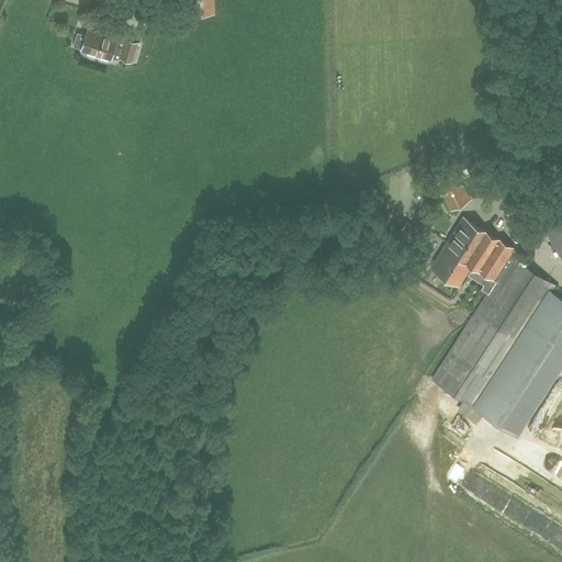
[(182,0),(183,15),(215,13),(214,0),(182,0)]
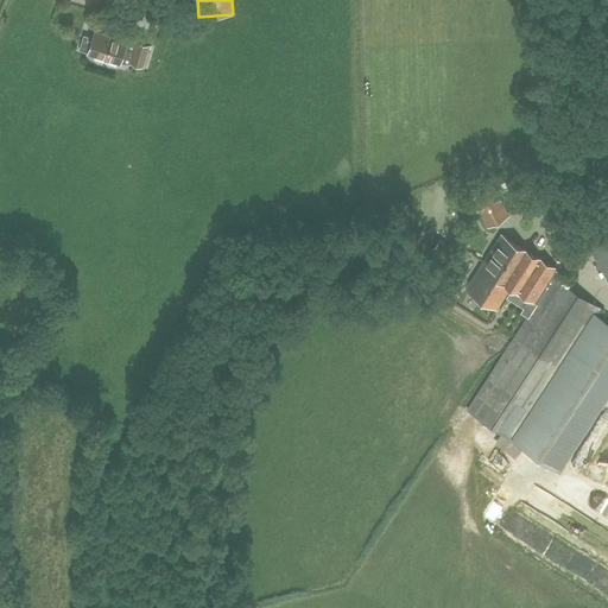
[(84,35),(82,42),(80,50),(88,52),(88,54),(120,64),(122,56),(132,58),(131,62),(143,67),(150,45),(137,42),(134,50),(126,48),(127,42),(95,31),(93,37),(84,35)]
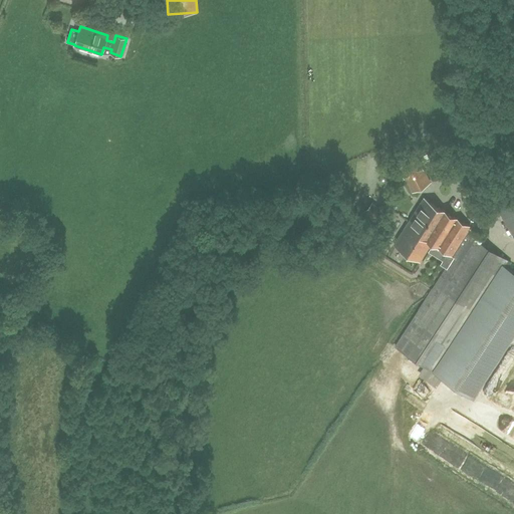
[(415,152),(397,161),(412,192),(431,183),(415,152)]
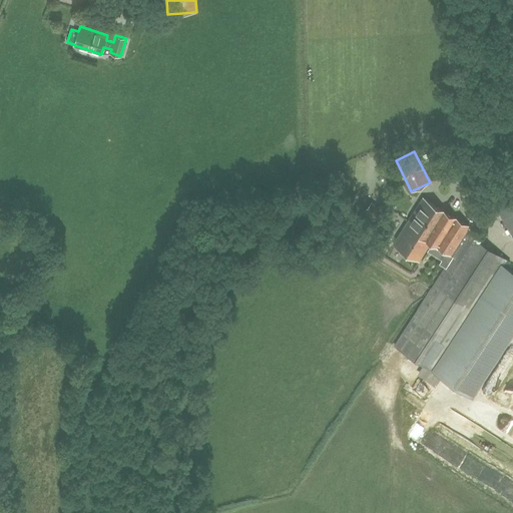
[(465,232),(470,225),(423,196),(394,244),(419,261),(431,241),(453,255),(376,376),(418,403),(437,374),(470,395),(512,329),(512,271),(507,267),(510,262),(465,232)]
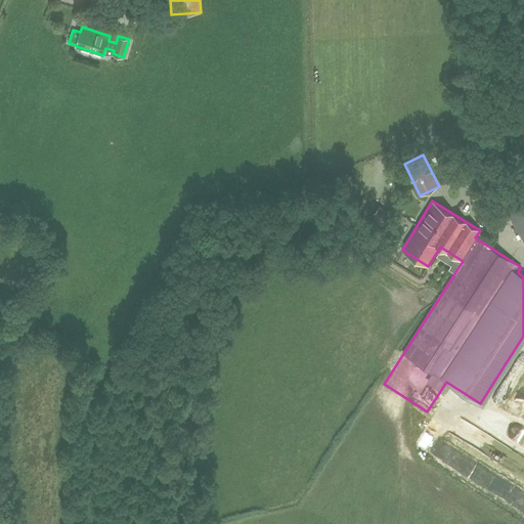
[(523,201),(507,211),(523,243),(523,250),(520,253),(523,259),(523,258),(523,201)]
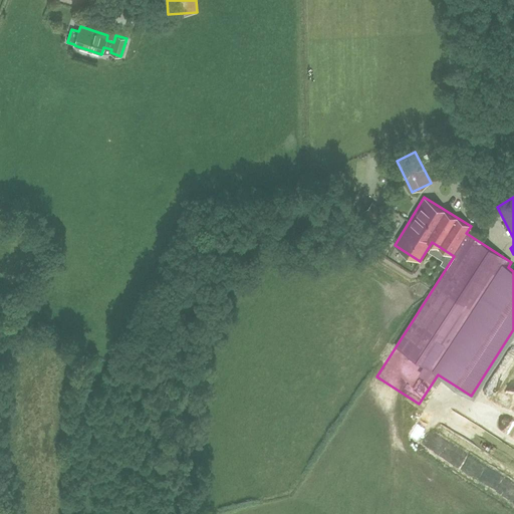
[(450,415),(456,419),(452,427),(487,447),(495,434),(453,410),(450,415)]
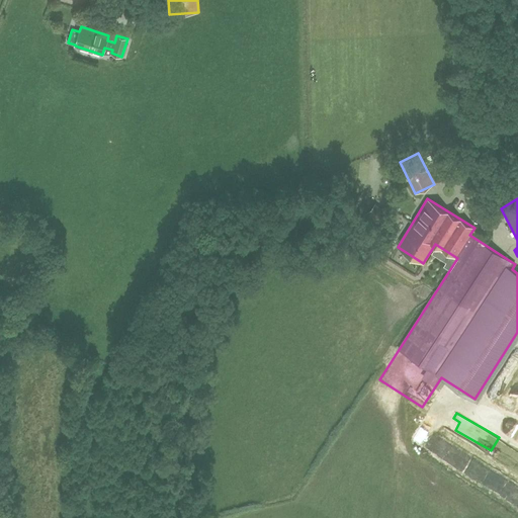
[(517,445),(517,430),(493,416),(486,428),(517,445)]
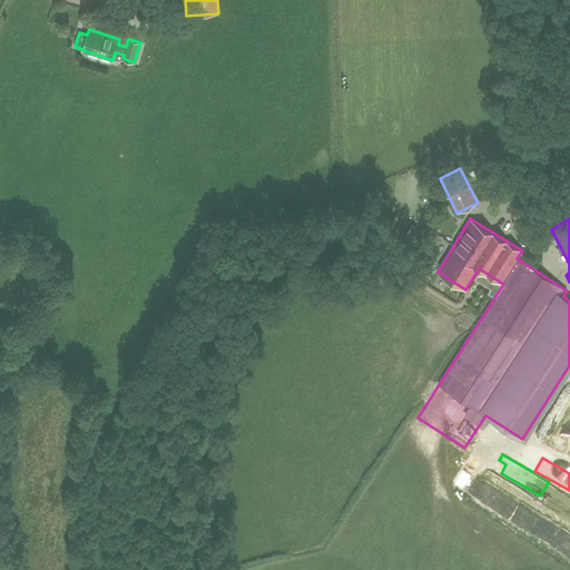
[(480,475),(471,490),(518,518),(526,503),(480,475)]
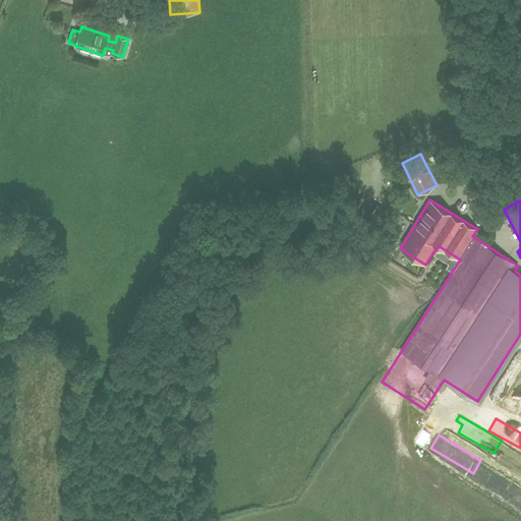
[(520,474),(520,473),(520,456),(517,454),(509,467),(520,474)]
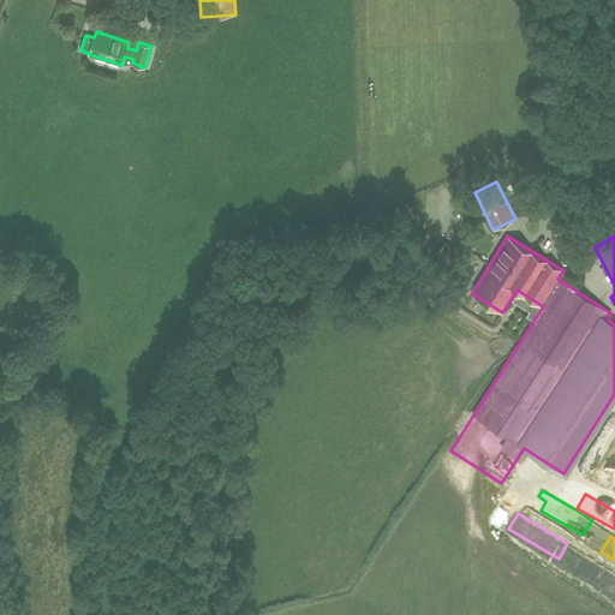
[(584,579),(614,599),(614,578),(595,565),(584,579)]
